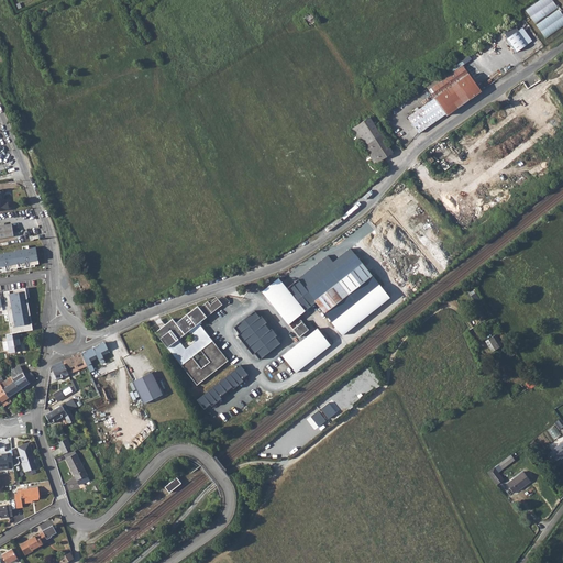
[(540,0),(527,9),(536,23),(559,8),(553,0),(540,0)]
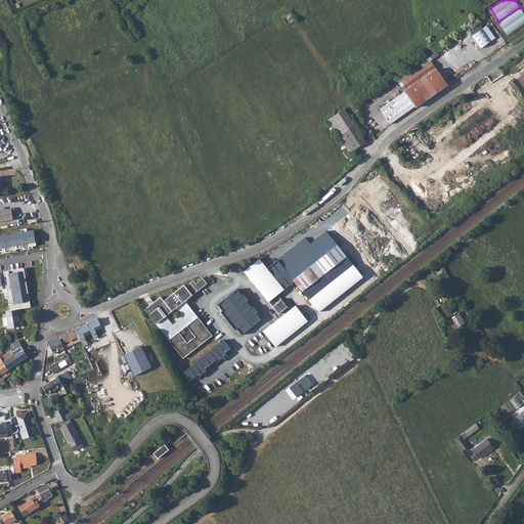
[(509,35),(523,24),(523,12),(521,8),(499,23),(509,35)]
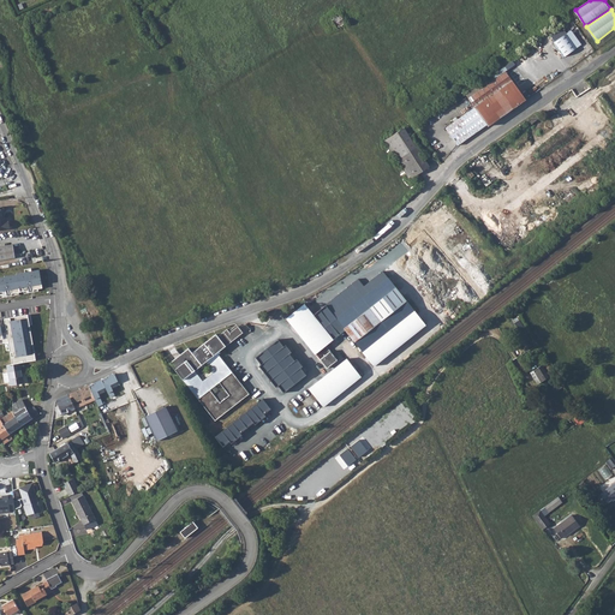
[(338,13),(330,19),(338,29),(345,24),(338,13)]
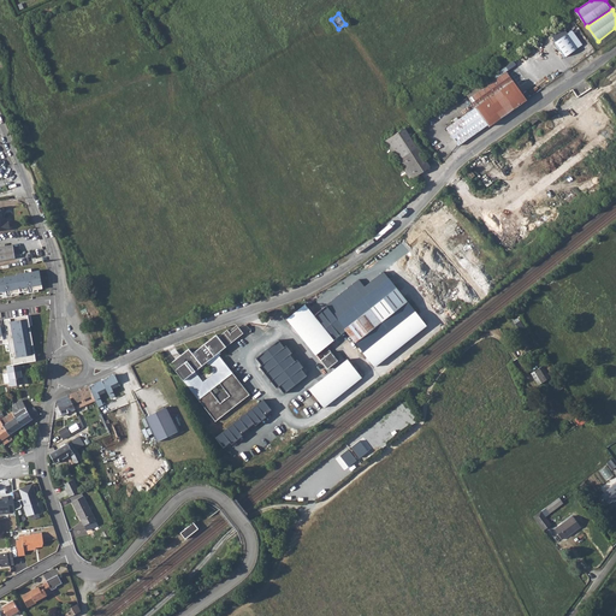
[(567,34),(554,43),(563,57),(578,48),(567,34)]
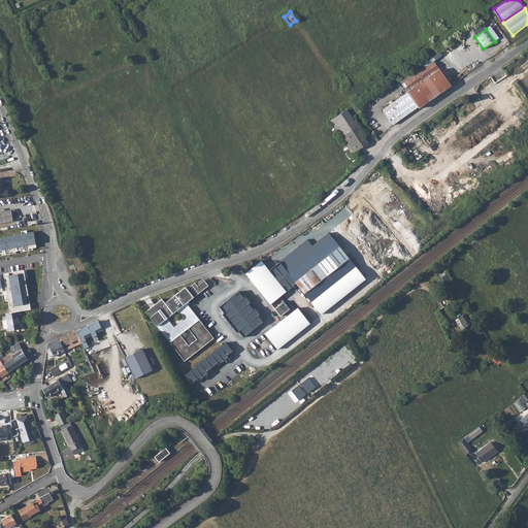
[(407,93),(382,110),(393,125),(418,107),(419,108),(450,86),(433,62),(435,61),(433,58),(422,65),(424,68),(420,71),(419,69),(413,73),(415,75),(401,85),(407,93)]
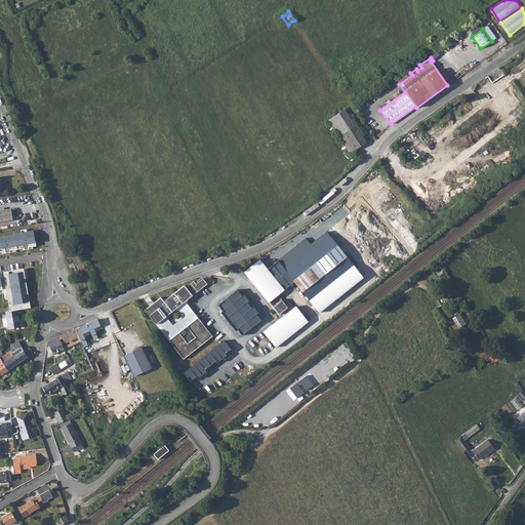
[(357,106),(359,109),(398,81),(396,78),(357,106)]
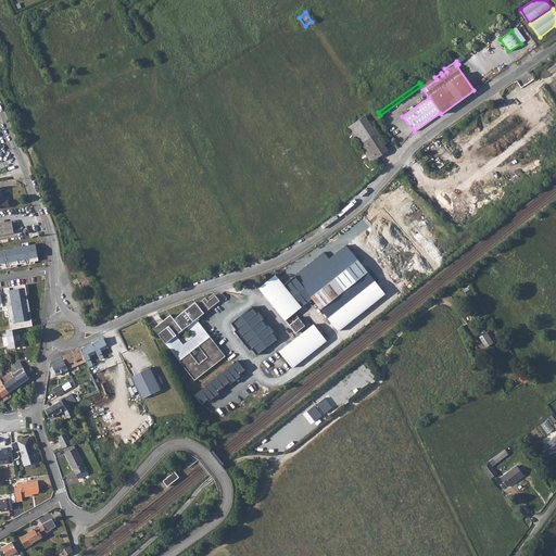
[(364,116),(348,127),(373,166),(379,161),(377,158),(388,151),(364,116)]
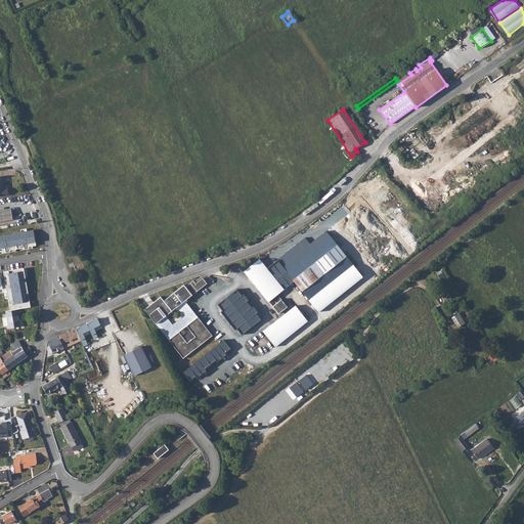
[(416,160),(433,147),(422,130),(416,134),(422,142),(410,150),(416,160)]
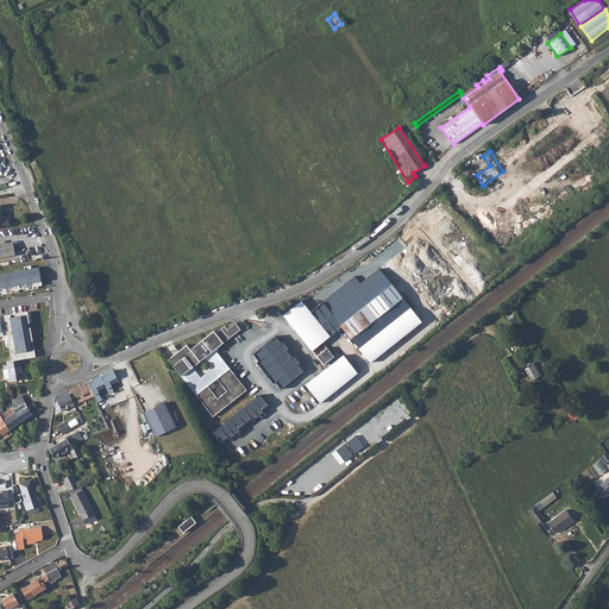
[(2,206),(0,206),(0,228),(10,227),(8,220),(5,221),(2,206)]
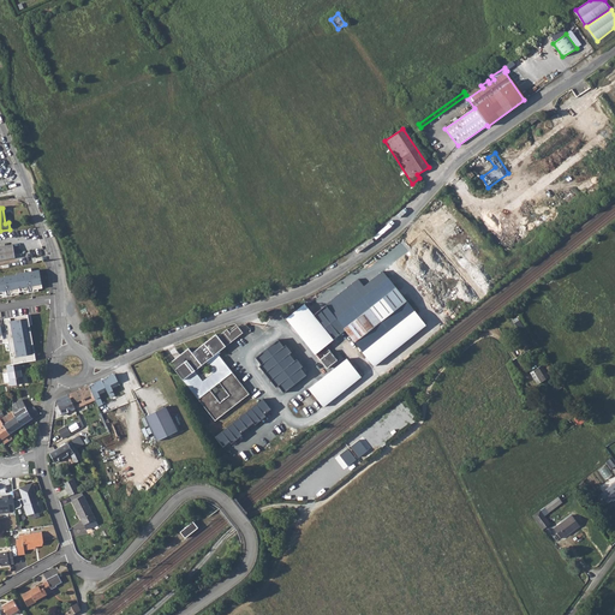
[(12,245),(0,246),(0,260),(15,257),(12,245)]
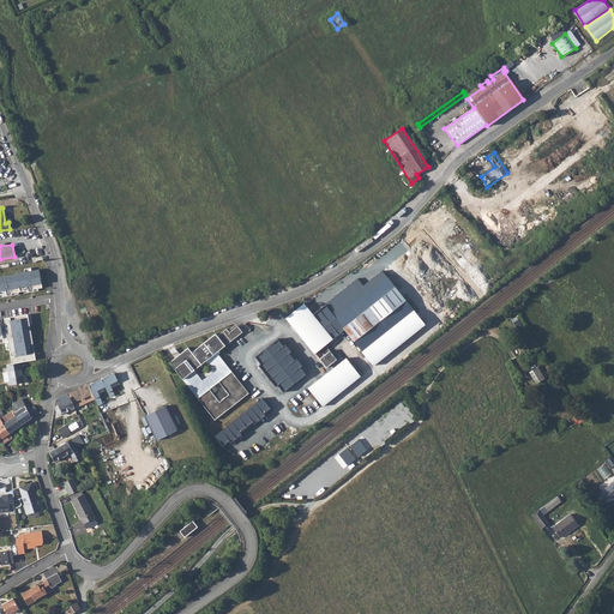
[(371,257),(361,265),(365,268),(373,260),(371,257)]
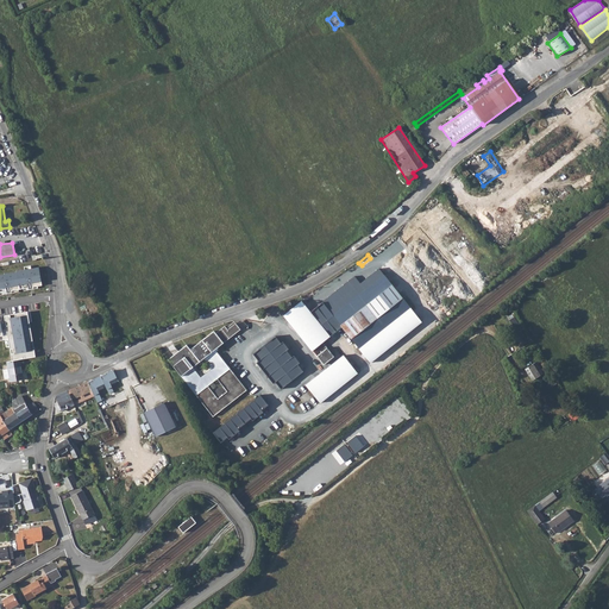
[(39,268),(0,274),(0,293),(42,286),(39,268)]
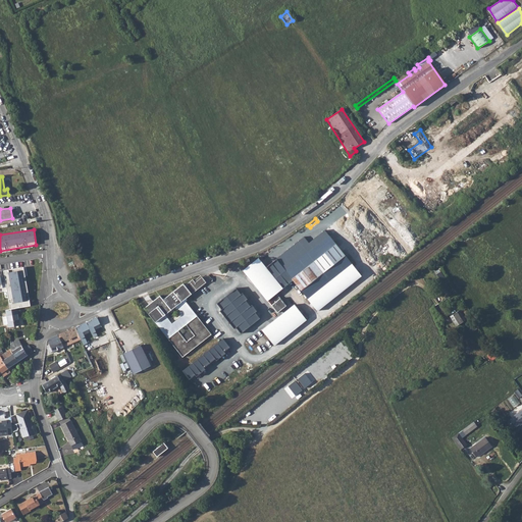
[(296,284),(303,294),(307,299),(321,288),(329,301),(361,275),(324,230),(309,243),(304,238),(277,259),(285,269),(284,270),(290,276),(286,279),(293,286),(296,284)]
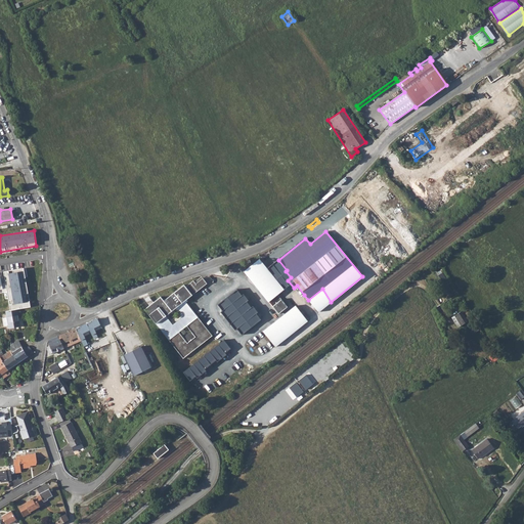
[(259,259),(243,271),(278,314),(288,307),(277,295),(284,290),(275,279),(277,278),(268,267),(267,269),(259,259)]
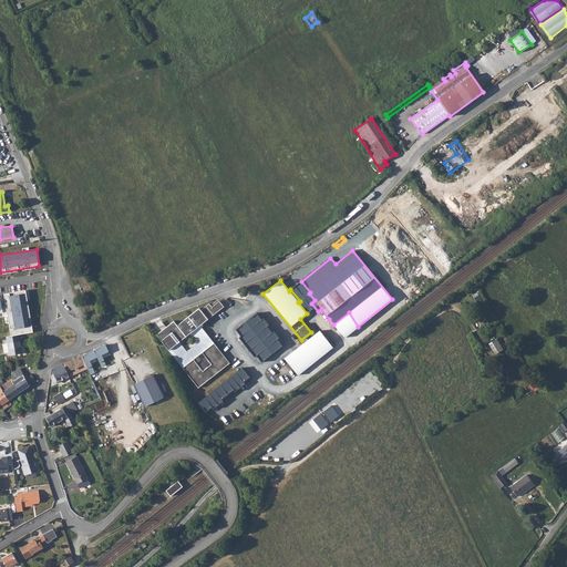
[(0,297),(0,316),(3,316),(6,323),(9,323),(11,337),(19,336),(32,332),(24,291),(3,295),(4,301),(1,302),(0,297)]
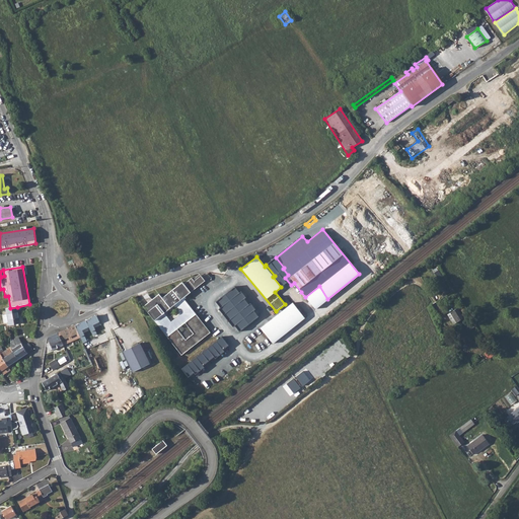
[(200,276),(194,281),(192,278),(183,284),(181,282),(162,298),(159,294),(143,306),(181,355),(210,332),(182,299),(205,281),(200,276)]
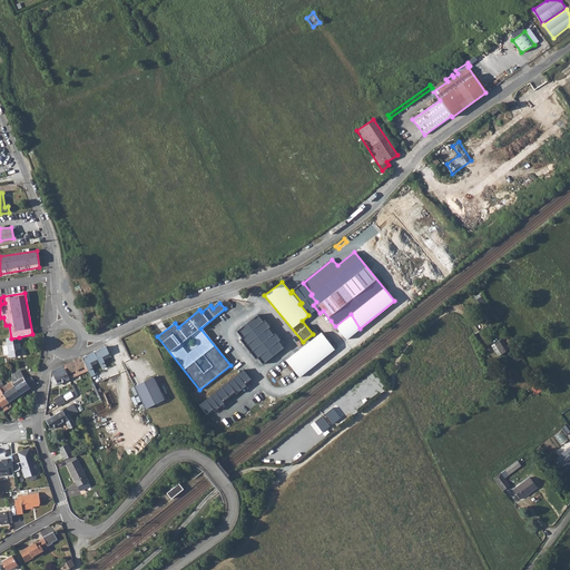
[(489,308),(484,312),(490,323),(494,320),(489,308)]
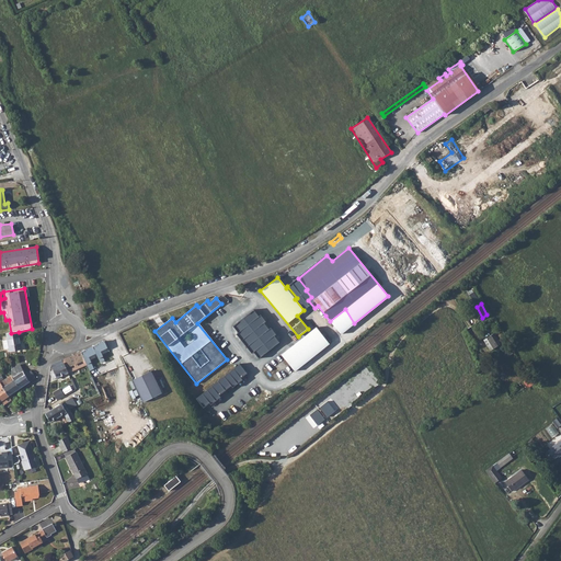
[(221,305),(213,311),(222,324),(232,318),(221,305)]
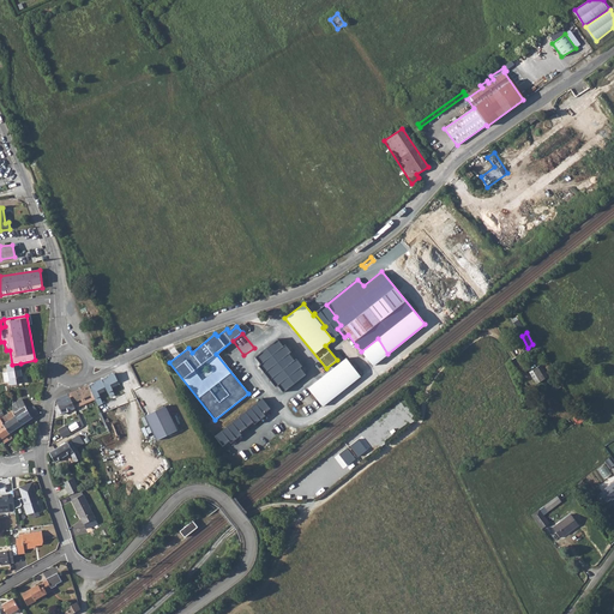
[(378,338),(361,351),(362,353),(374,367),(379,362),(378,362),(387,354),(378,338)]
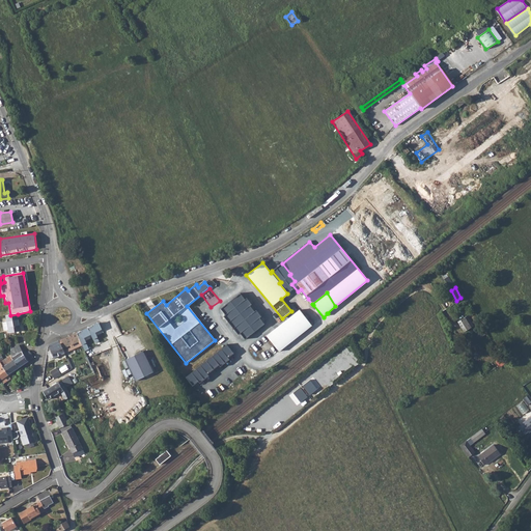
[(245,300),(241,294),(221,309),(226,315),(224,316),(239,335),(242,334),(246,339),(264,325),(260,318),(261,317),(257,311),(255,312),(250,306),(252,304),(247,298),(245,300)]
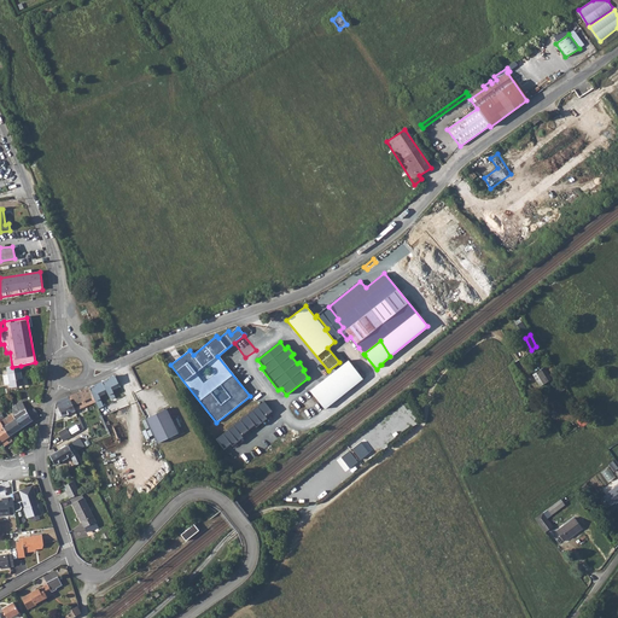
[(359,348),(353,354),(357,360),(363,354),(359,348)]
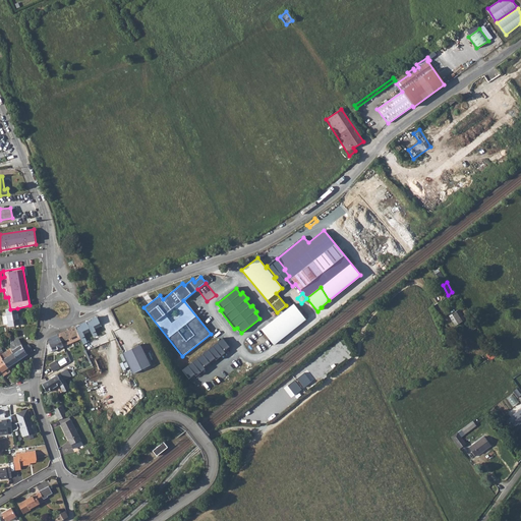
[(259,328),(264,333),(295,307),(293,304),(289,307),(288,305),(259,328)]
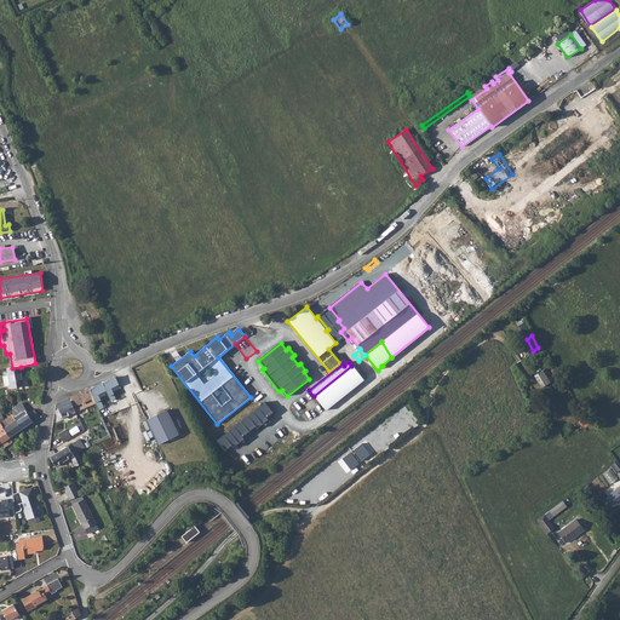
[(351,366),(314,396),(326,411),(363,379),(351,366)]
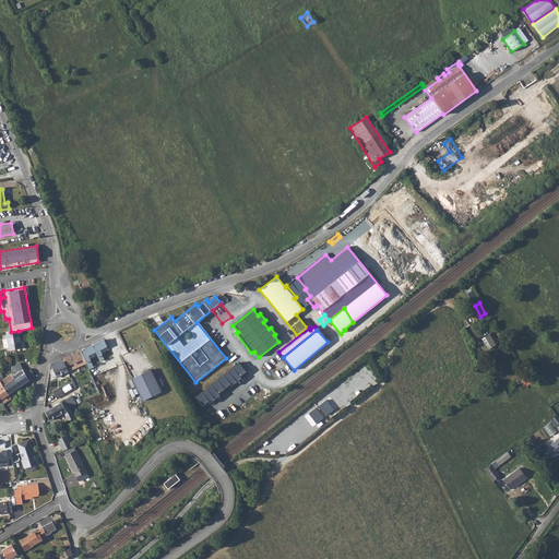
[(11,332),(6,332),(9,351),(21,348),(19,331),(11,332)]
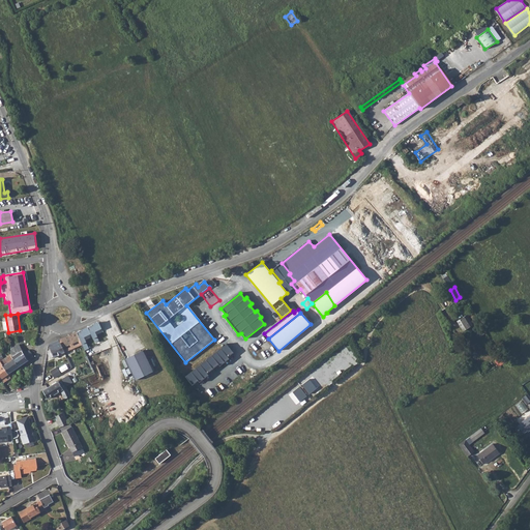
[(463,319),(458,322),(463,330),(468,327),(463,319)]
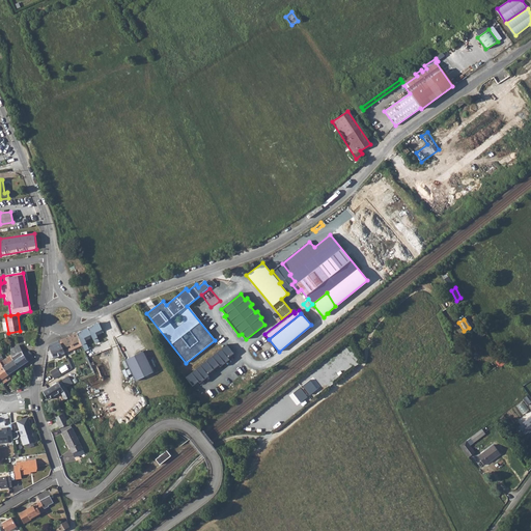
[(98,324),(77,333),(82,344),(85,343),(83,338),(90,334),(91,337),(95,335),(94,333),(101,329),(98,324)]
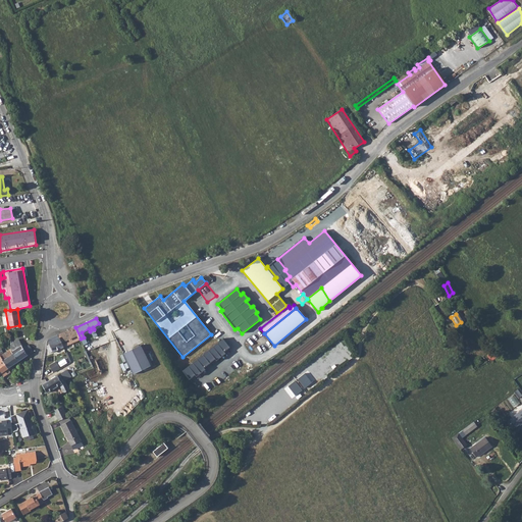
[(469,334),(478,328),(474,323),(466,328),(469,334)]
